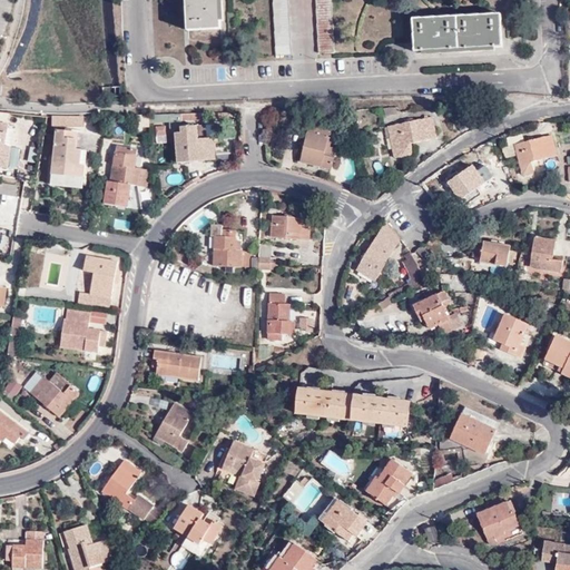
[(186,0),(188,31),(220,30),(219,2),(218,0),(186,0)]
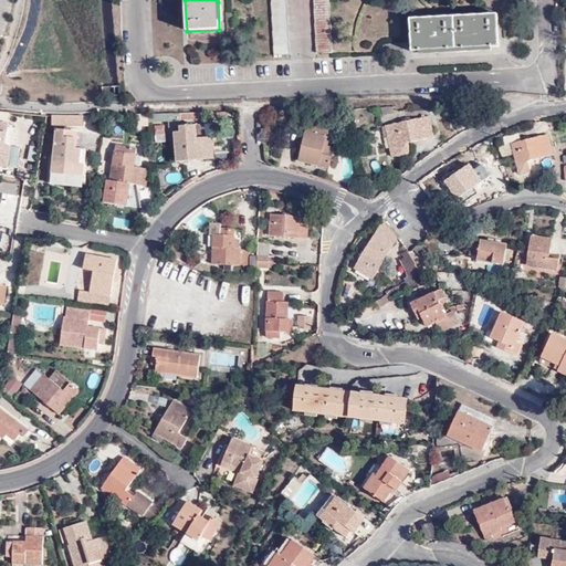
[(270,0),(273,55),(289,54),(285,0),(270,0)]
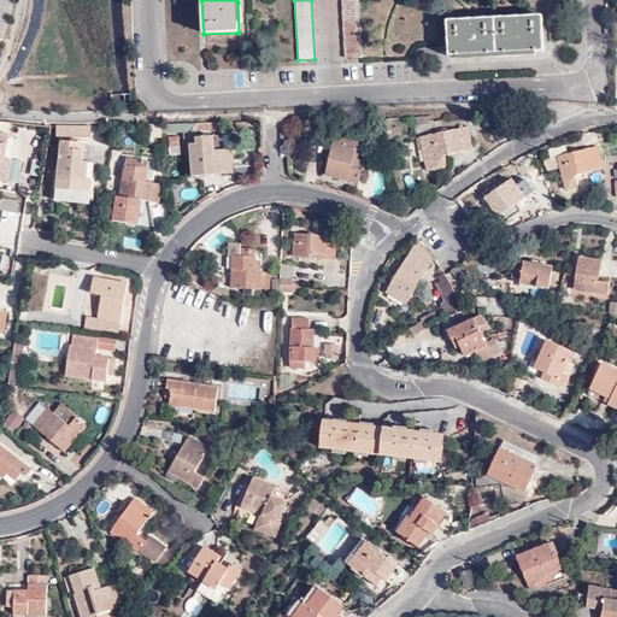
[(341,0),(345,58),(362,57),(358,0),(341,0)]
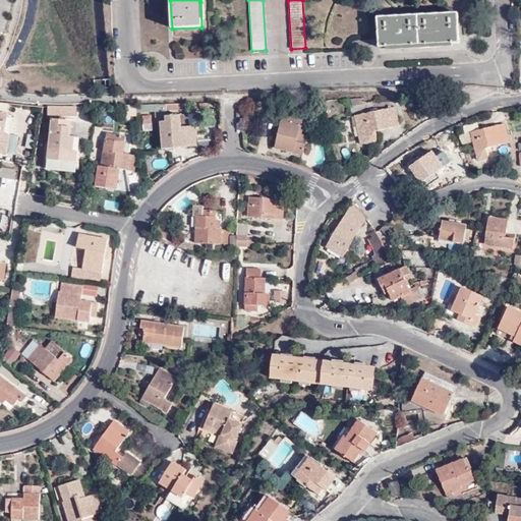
[(459,43),(458,13),(378,18),(379,49),(401,47),(436,45),(459,43)]
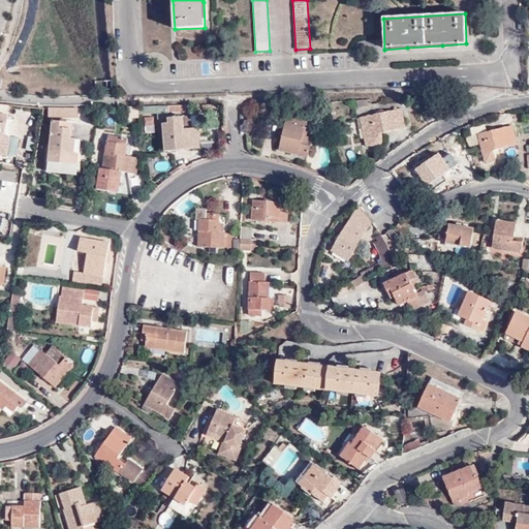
[(399,109),(359,117),(365,146),(384,143),(381,132),(403,128),(399,109)]
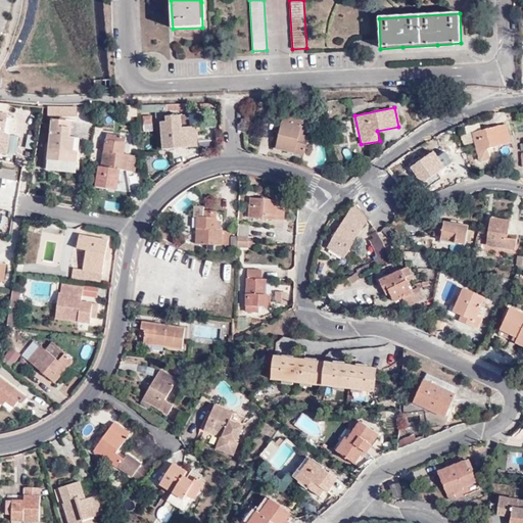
[(76,116),(76,108),(68,108),(58,109),(55,108),(47,108),(47,116),(65,117),(65,116),(76,116)]
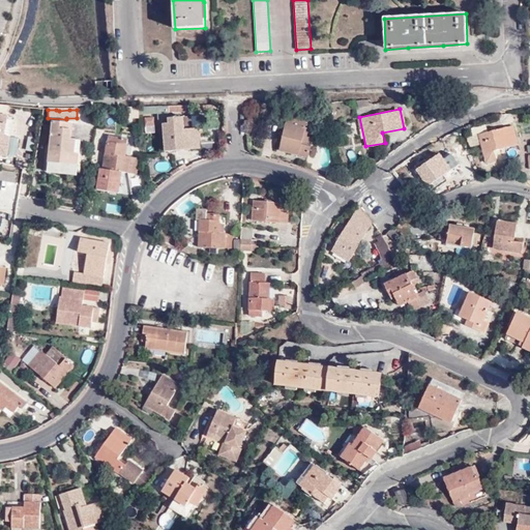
[(146,129),(156,127),(154,116),(144,117),(146,129)]
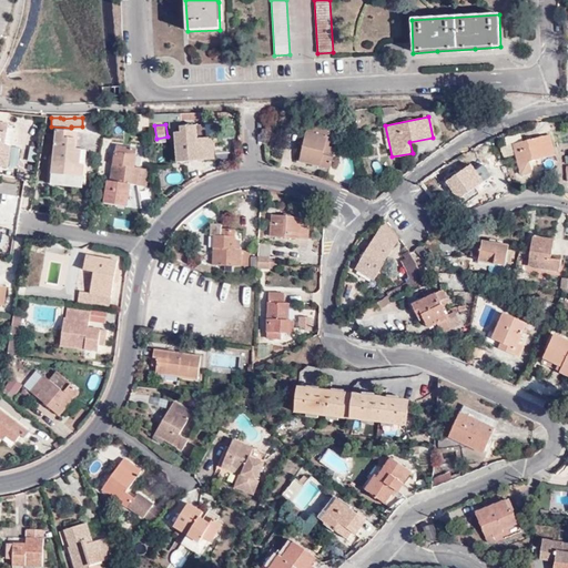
[(308,124),(304,140),(304,141),(302,150),(298,160),(330,168),(333,156),(332,156),(323,154),(326,137),(328,129),(308,124)]
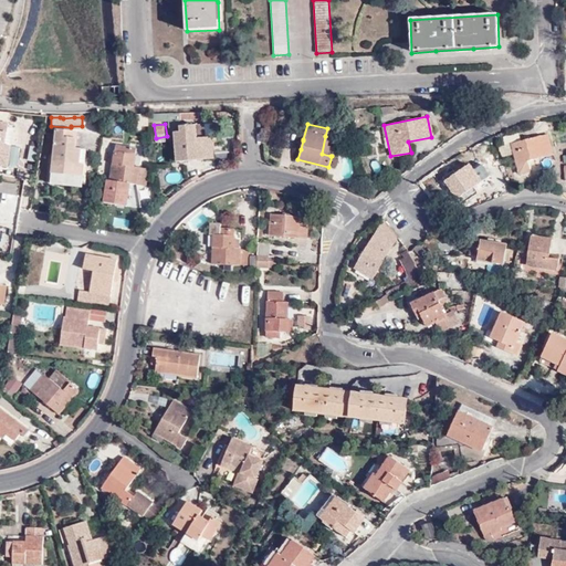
[(176,145),(177,161),(212,159),(211,137),(202,138),(202,143),(195,143),(194,132),(196,132),(195,125),(180,126),(180,132),(175,133),(176,145)]
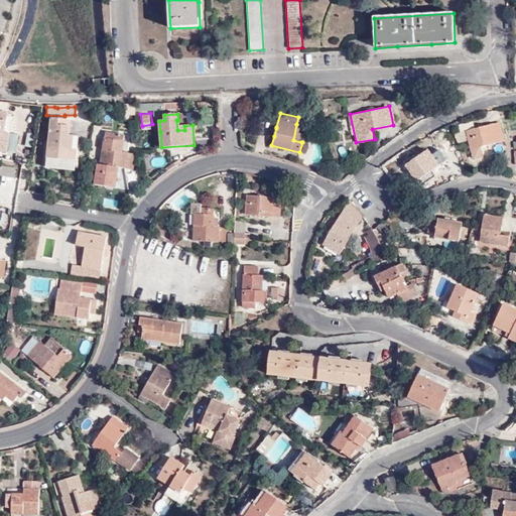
[(176,120),(177,130),(184,130),(184,126),(183,114),(177,114),(178,120),(176,120)]
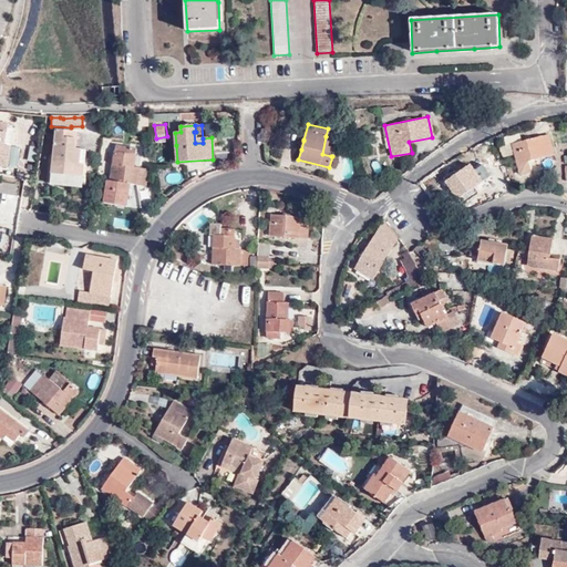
[(13,129),(0,126),(0,162),(8,164),(7,177),(17,178),(18,168),(17,168),(19,148),(10,146),(13,129)]
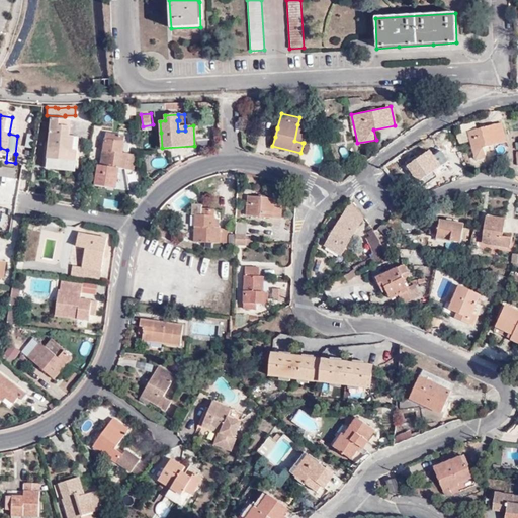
[(68,137),(70,119),(59,118),(58,120),(51,119),(46,168),(74,171),(77,138),(68,137)]
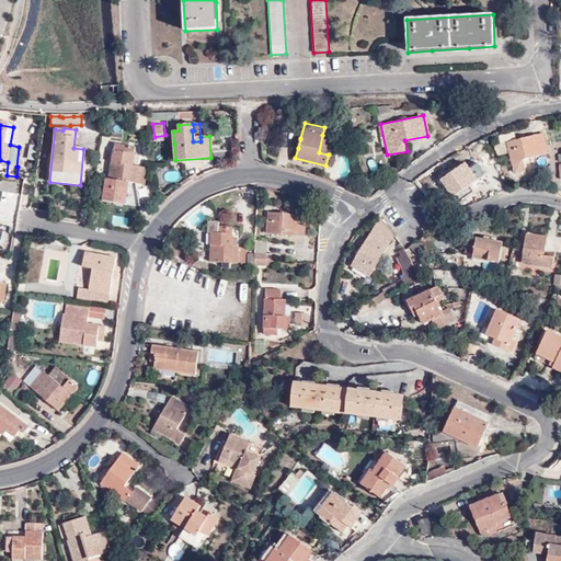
[(542,133),(506,142),(514,173),(527,170),(524,159),(548,153),(542,133)]
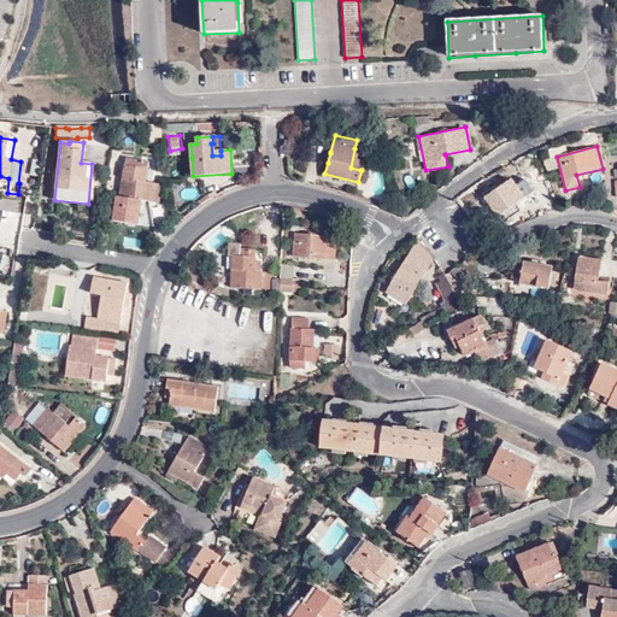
[(359,150),(354,148),(351,168),(360,170),(363,159),(357,158),(359,150)]
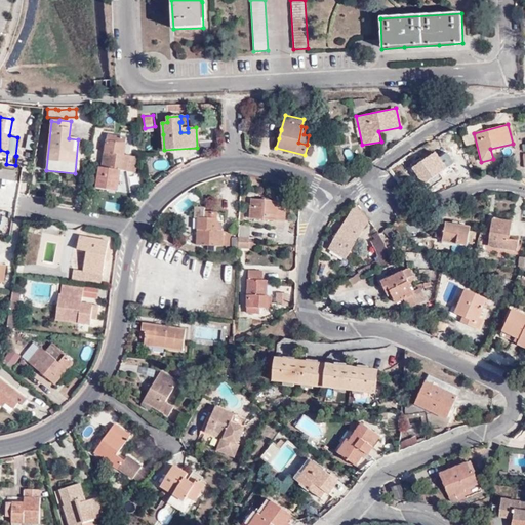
[(281,130),(281,129),(274,128),(272,136),(279,138),(281,130)]
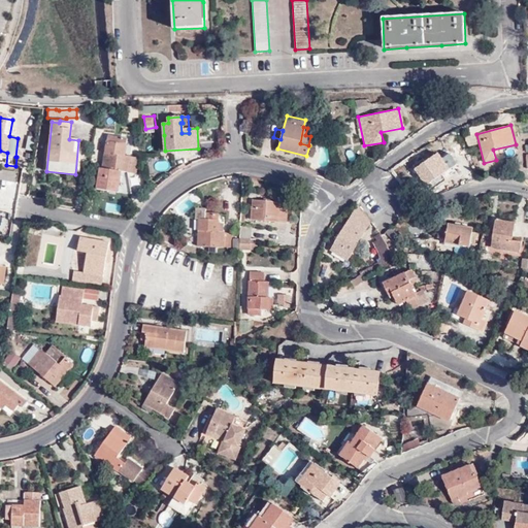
[(113,141),(107,141),(104,168),(100,167),(97,190),(119,193),(122,171),(137,174),(138,158),(125,156),(128,140),(114,138),(113,141)]
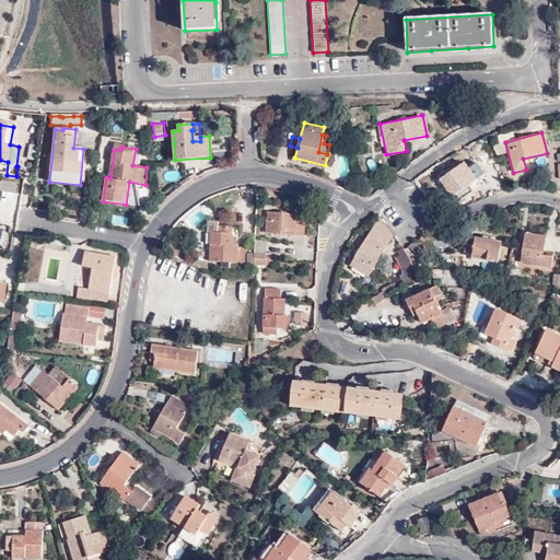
[(448,173),(447,170),(439,175),(456,201),(473,190),(468,184),(482,175),(476,166),(470,170),(465,162),(452,171),(448,173)]
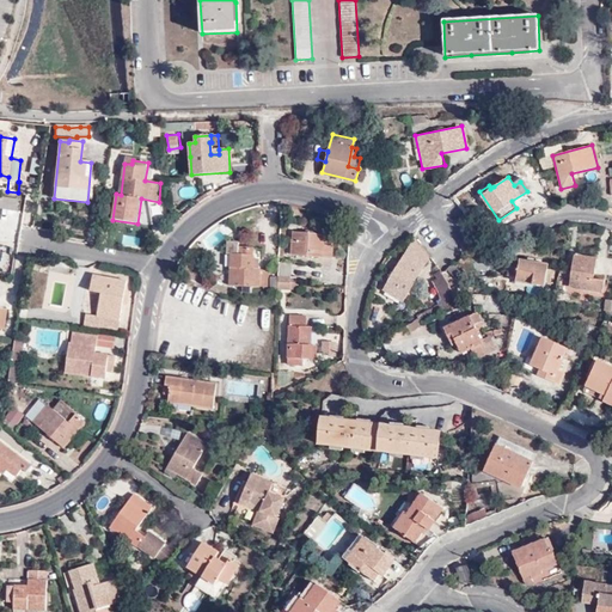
[(0,195),(0,208),(16,210),(17,199),(0,195)]
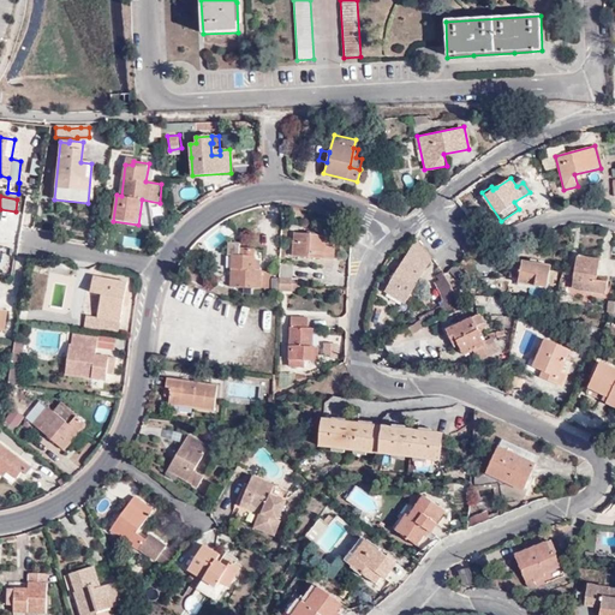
[(202,239),(209,249),(224,238),(216,228),(202,239)]
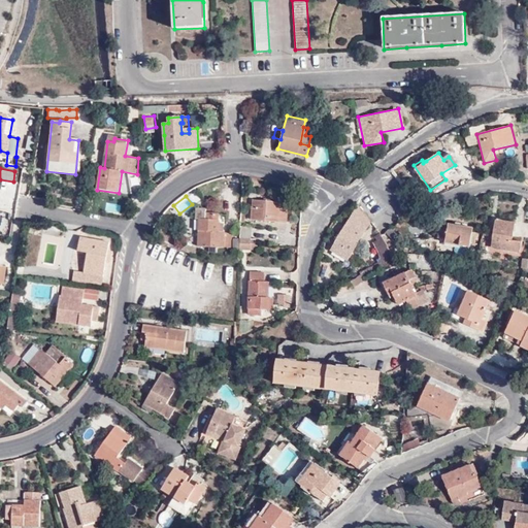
[(253,199),(251,220),(285,223),(287,203),(253,199)]
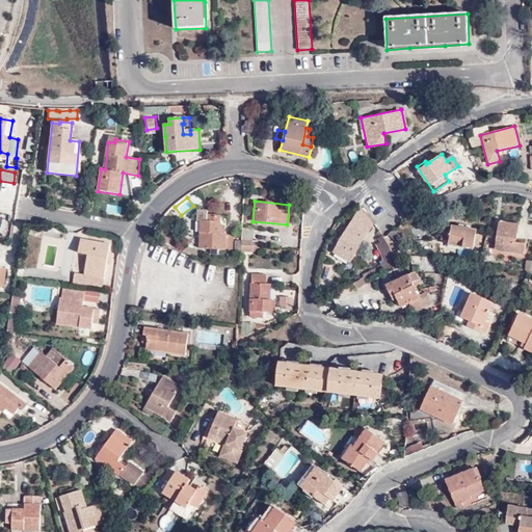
[(374,222),(361,206),(355,215),(364,220),(363,221),(372,227),(374,222)]
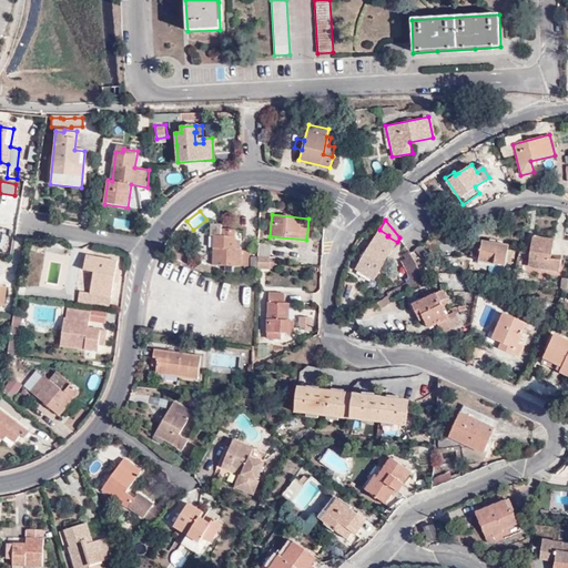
[(225,271),(234,271),(234,265),(241,265),(241,251),(241,250),(235,250),(236,230),(222,230),(222,225),(211,225),(211,236),(213,236),(213,265),(225,265),(225,271)]
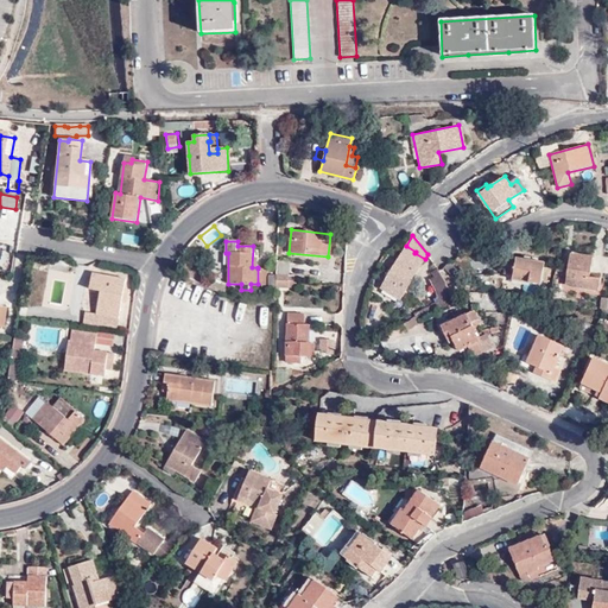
[(416,252),(406,246),(392,271),(390,270),(385,276),(387,277),(381,287),(401,299),(425,259),(415,253),(416,252)]
